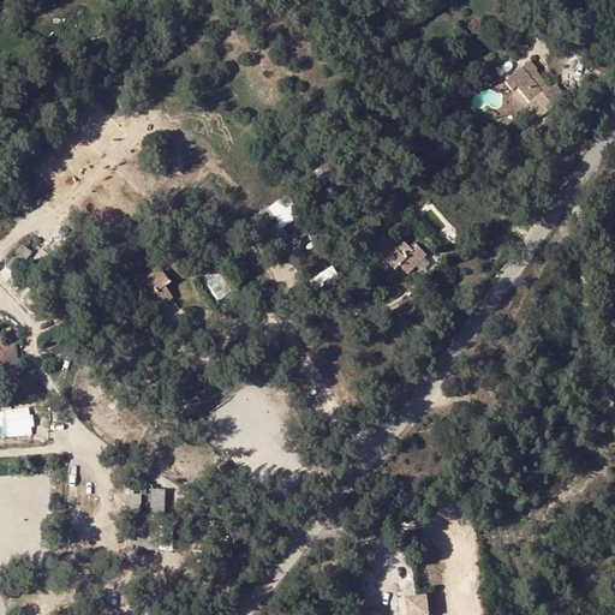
[(525,105),(535,118),(557,99),(536,72),(538,70),(530,60),(505,82),(511,90),(517,85),(529,102),(525,105)]
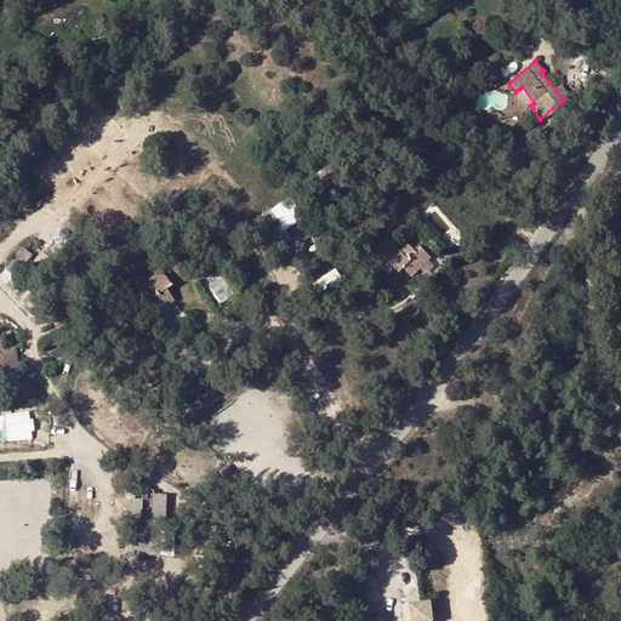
[(279,231),(298,222),(289,199),(269,206),(279,231)]
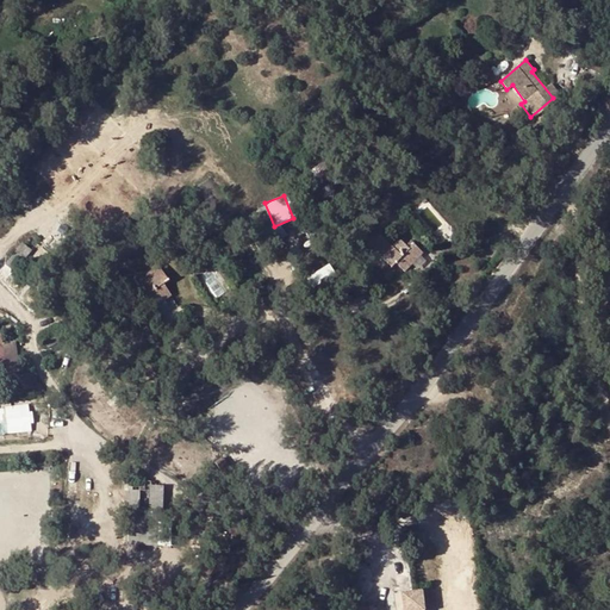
[(415,257),(419,251),(414,246),(409,249),(406,246),(399,240),(392,247),(387,243),(378,254),(392,267),(397,263),(405,272),(417,259),(415,257)]
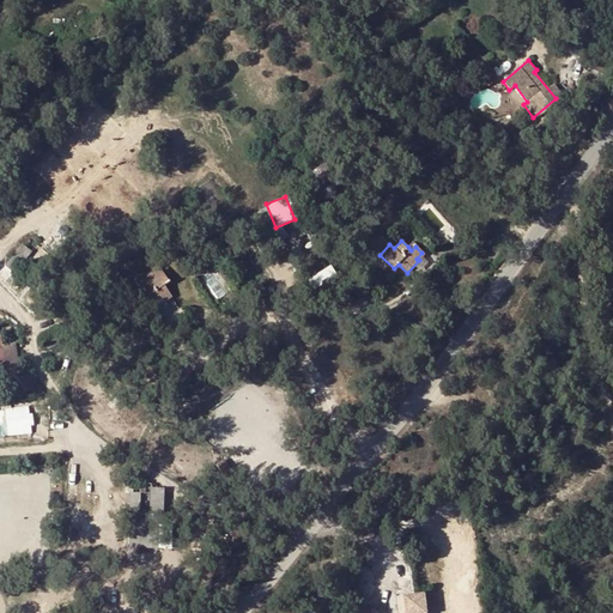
[(0,269),(0,274),(4,278),(20,259),(14,254),(0,269)]
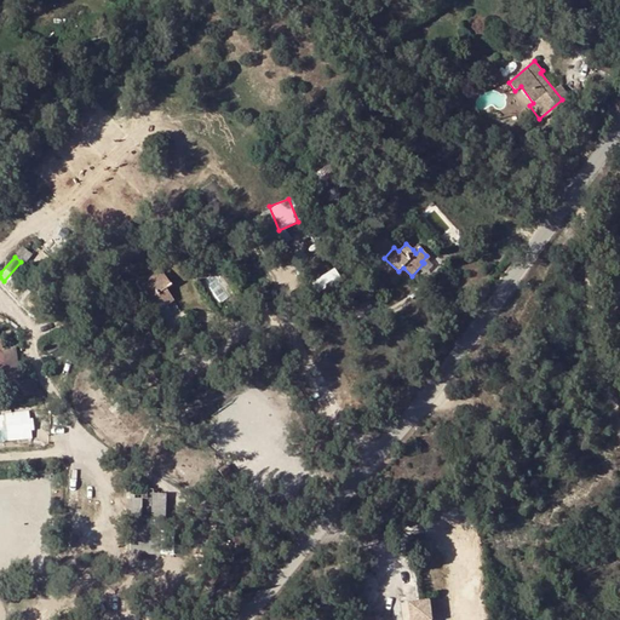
[(144,294),(148,300),(144,304),(150,311),(160,304),(164,308),(173,300),(165,288),(171,285),(159,268),(137,283),(144,294)]
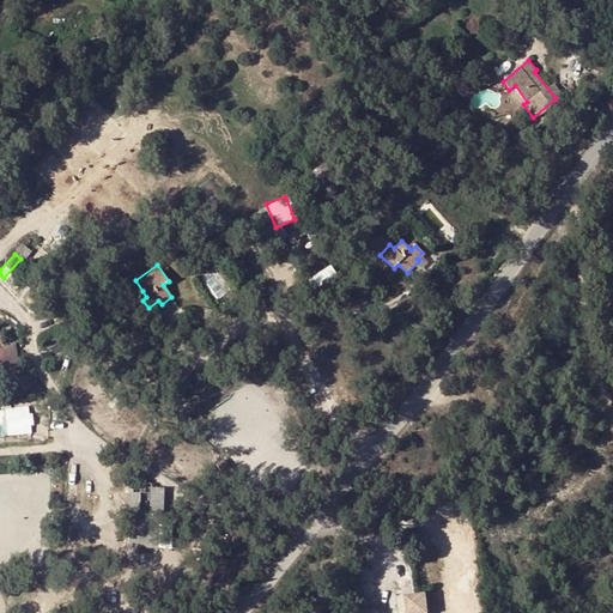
[(332,267),(309,280),(315,291),(338,277),(332,267)]
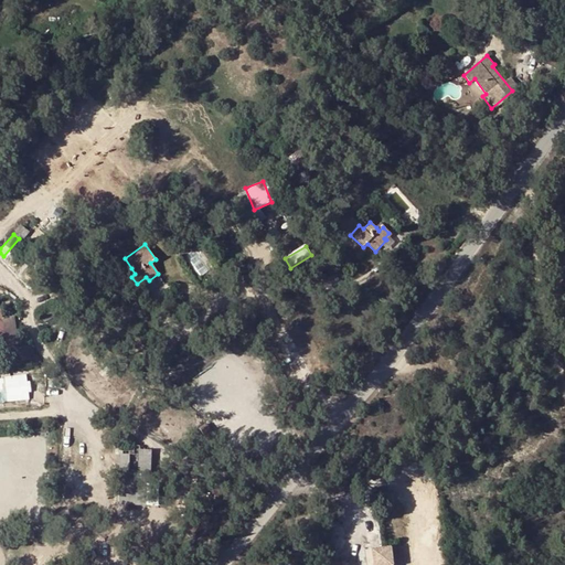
[(102,262),(102,265),(110,265),(110,253),(102,253),(93,260),(102,262)]
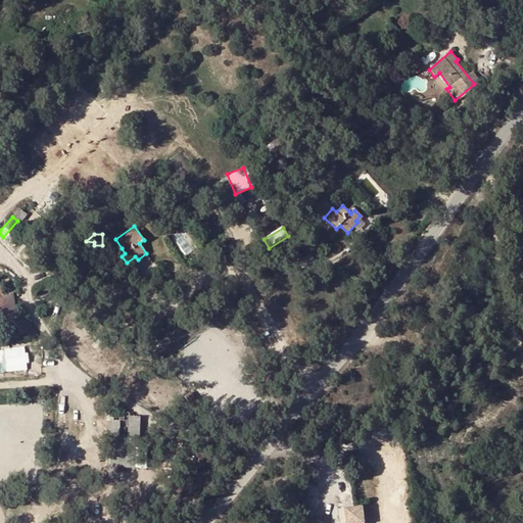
[(127,263),(129,266),(138,259),(135,256),(127,263)]
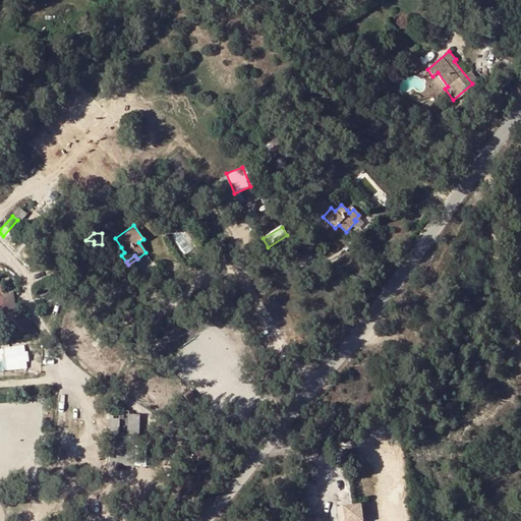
[(64,275),(51,282),(52,291),(68,284),(64,275)]
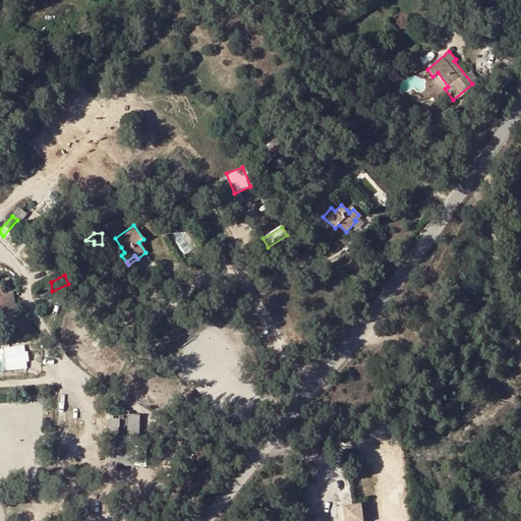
[(41,296),(52,291),(51,282),(37,288),(41,296)]
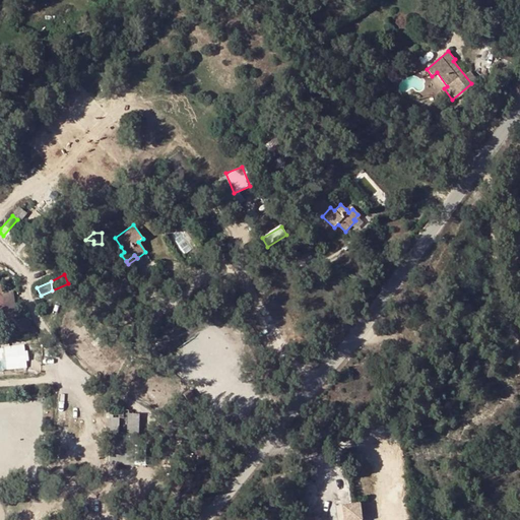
[(0,311),(4,311),(13,310),(10,290),(1,293),(0,284),(0,311)]
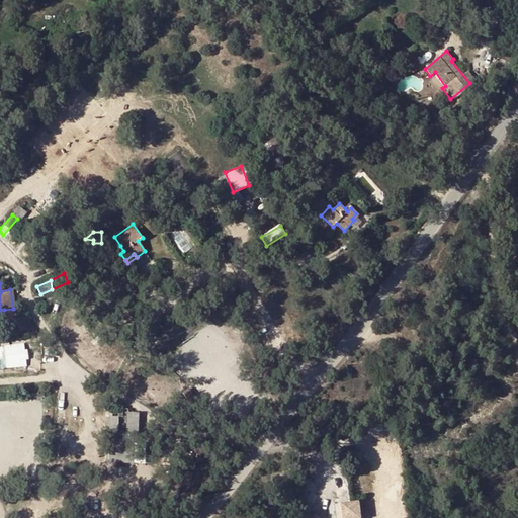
[(0,367),(27,366),(26,344),(0,345),(0,367)]
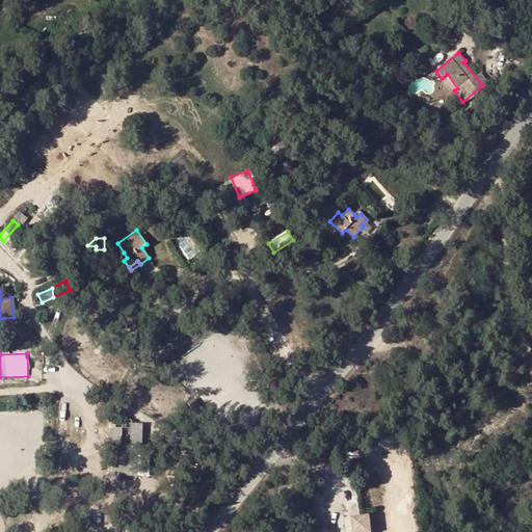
[(142,425),(134,424),(134,441),(141,442),(142,425)]
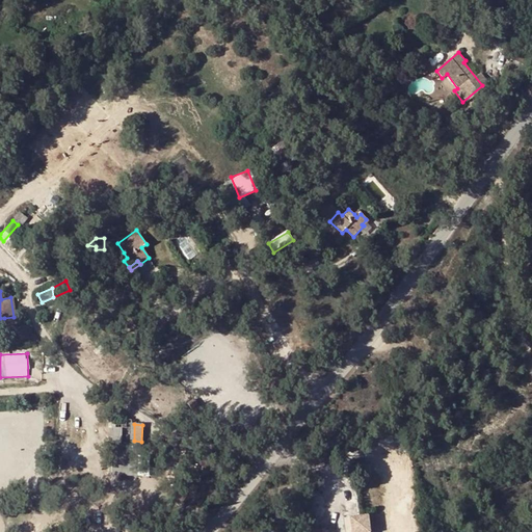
[(369,531),(368,519),(353,520),(354,531),(369,531)]
